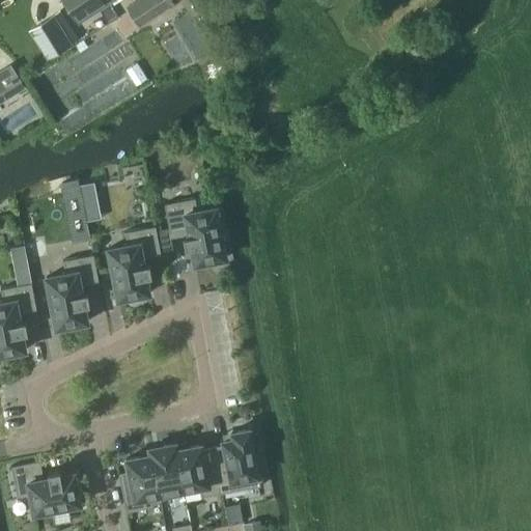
[(111,0),(66,0),(81,20),(111,0)]
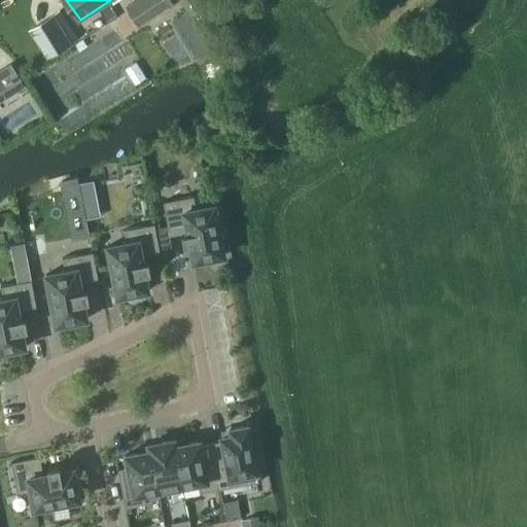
[(133,0),(128,4),(139,23),(174,0),(133,0)]
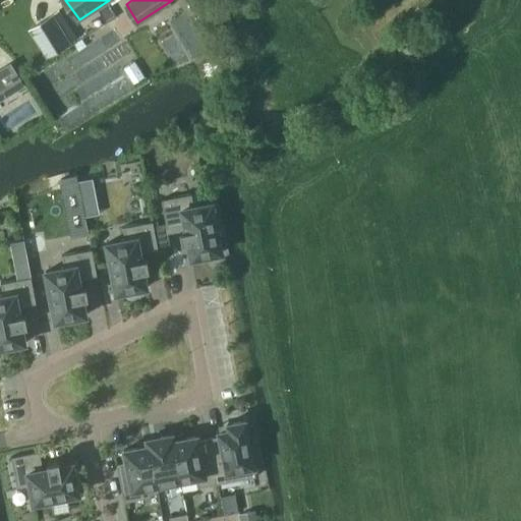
[(33,27),(50,54),(71,41),(53,13),(33,27)]
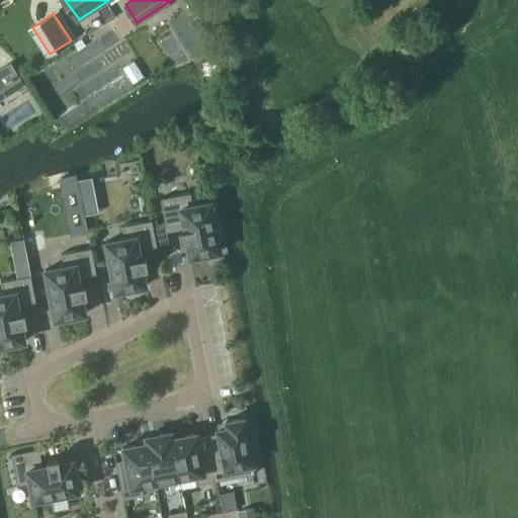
[(12,61),(0,68),(0,89),(21,76),(12,61)]
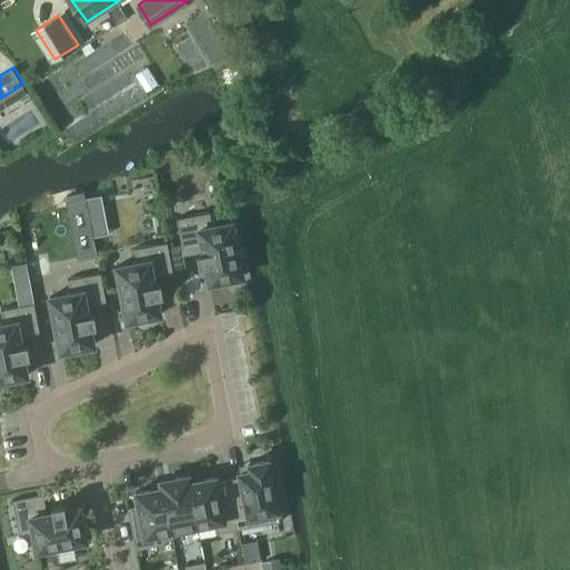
[(85,192),(67,196),(69,208),(87,205),(85,192)]
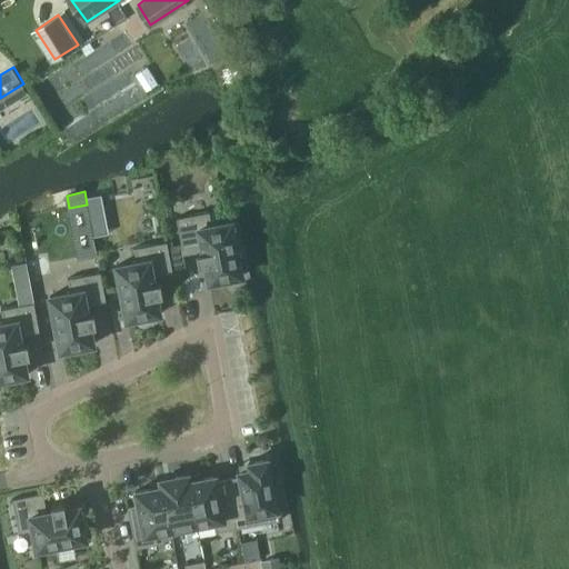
[(101,193),(87,196),(89,210),(105,207),(101,193)]
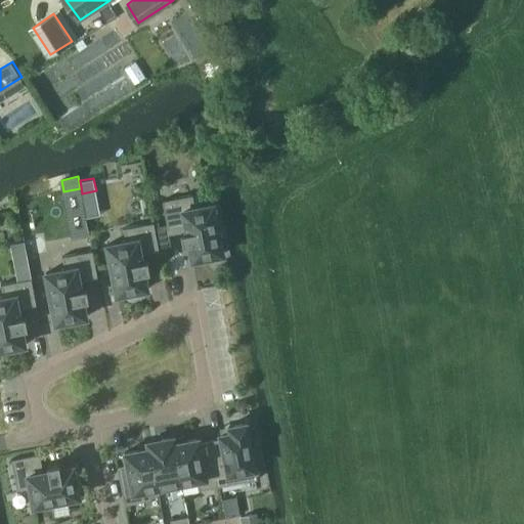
[(192,193),(162,201),(167,224),(168,228),(168,229),(186,225),(187,230),(181,231),(184,244),(189,243),(192,259),(224,253),(214,203),(195,207),(192,193)]
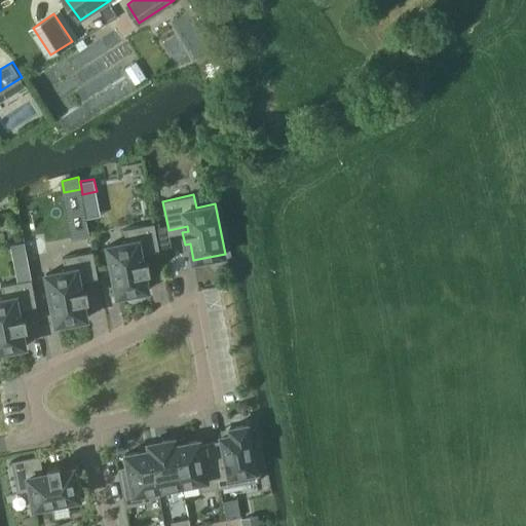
[(155,223),(124,228),(126,241),(108,245),(117,295),(149,289),(146,272),(151,271),(149,259),(144,260),(143,255),(160,252),(156,227),(155,223)]
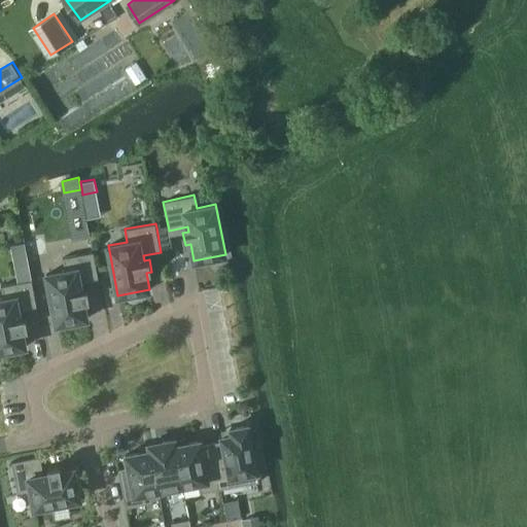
[(168,225),(156,227),(161,252),(172,249),(170,235),(169,231),(169,230),(168,225)]
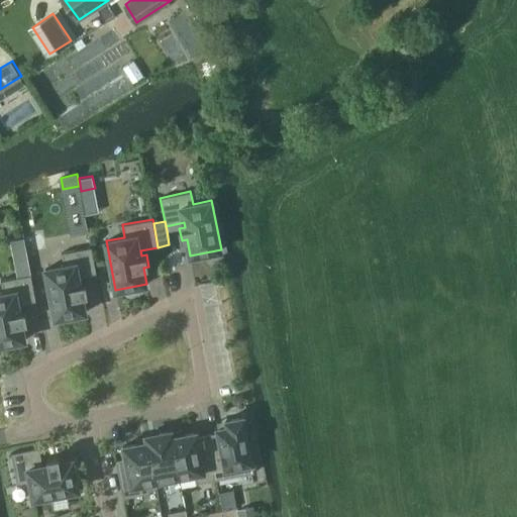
[(4,293),(0,293),(0,344),(25,339),(22,323),(28,322),(26,310),(20,311),(19,306),(36,302),(24,238),(12,240),(19,277),(1,280),(4,293)]
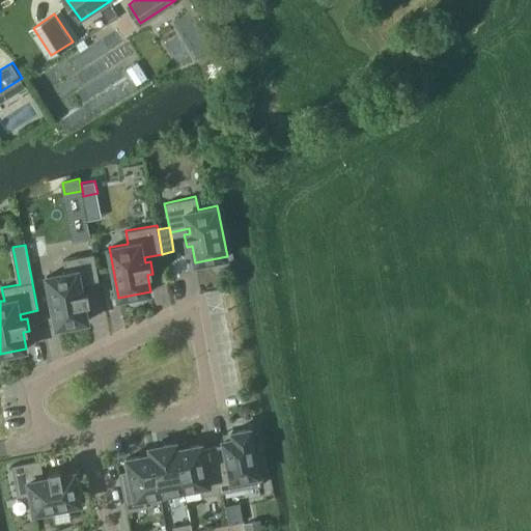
[(65,272),(47,275),(57,327),(88,320),(85,303),(91,302),(89,289),(83,290),(82,285),(100,282),(94,253),(63,259),(65,272)]
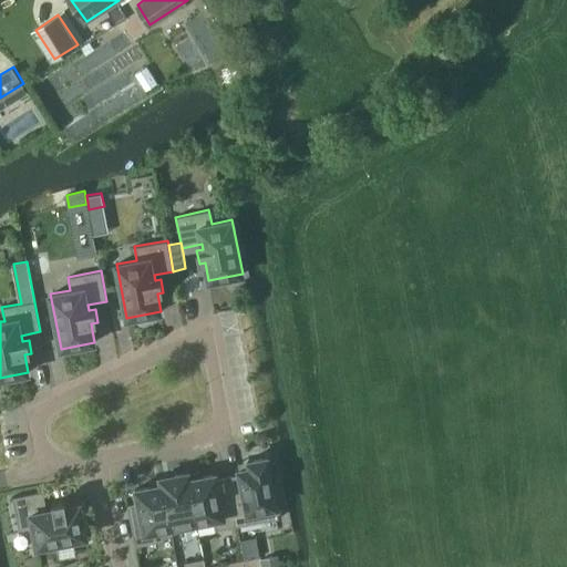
[(239,473),(228,475),(237,525),(278,517),(267,456),(248,460),(249,466),(238,468),(239,473)]
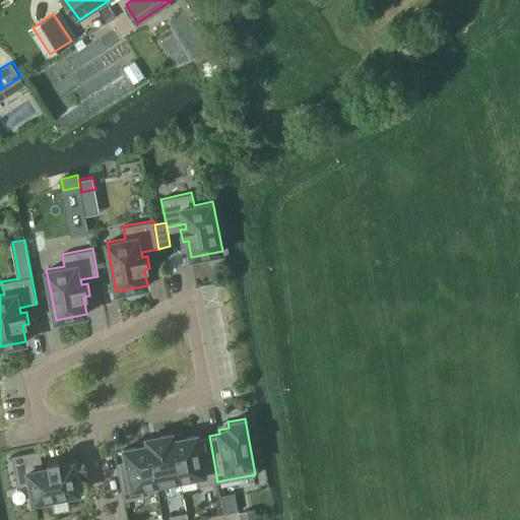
[(174,438),(173,433),(147,438),(148,443),(155,482),(182,478),(174,438)]
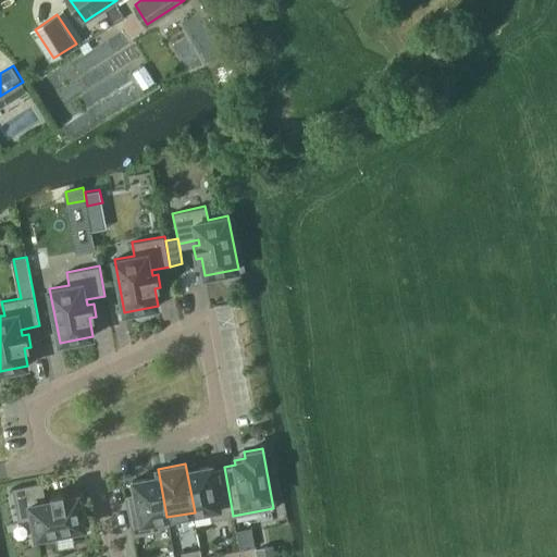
[(211,465),(186,469),(195,512),(209,509),(211,520),(233,516),(224,467),(212,469),(211,465)]
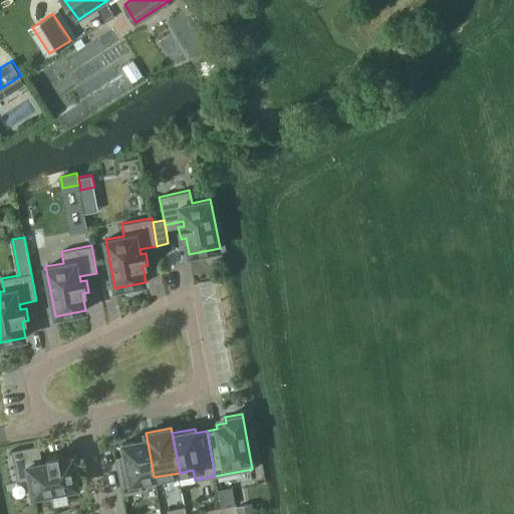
[(154,477),(147,438),(122,443),(125,455),(115,457),(122,494),(142,490),(140,480),(154,477)]
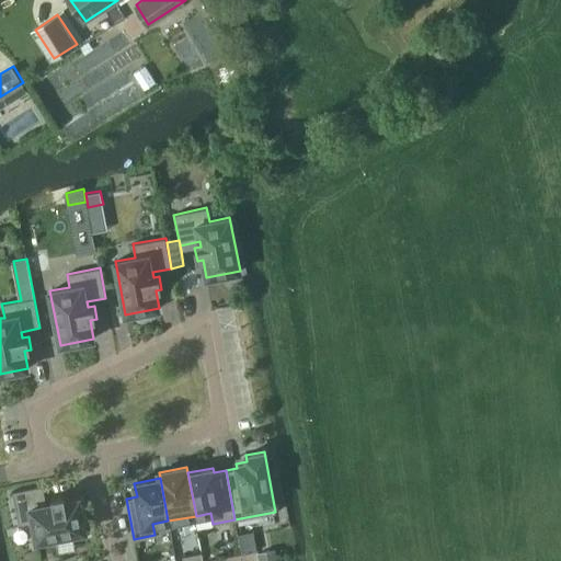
[(43,484),(13,491),(19,524),(33,521),(36,540),(86,531),(79,497),(66,501),(65,494),(52,496),(53,503),(47,504),(43,484)]
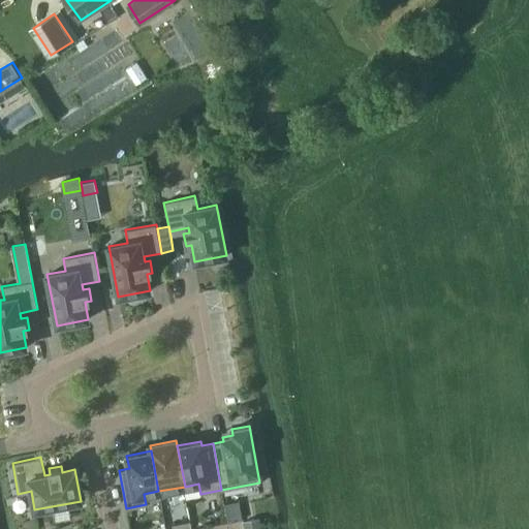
[(241,503),(226,506),(229,522),(244,520),(241,503)]
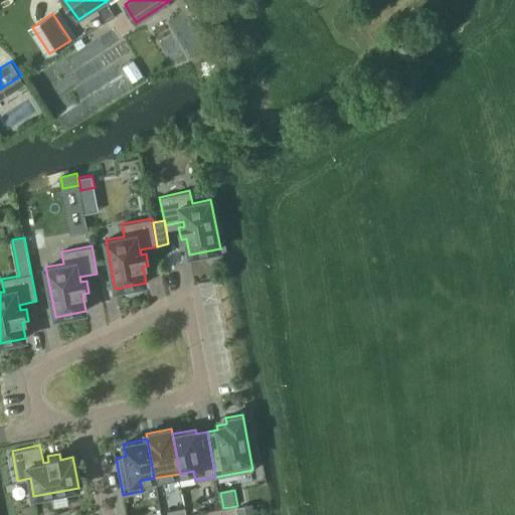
[(254,514),(252,505),(237,508),(238,514),(254,514)]
